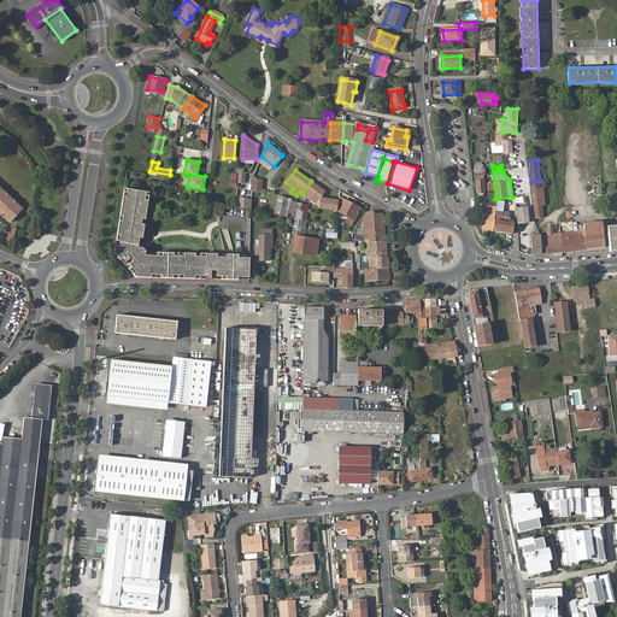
[(327,192),(311,181),(303,194),(321,206),(338,210),(339,200),(323,198),(327,192)]
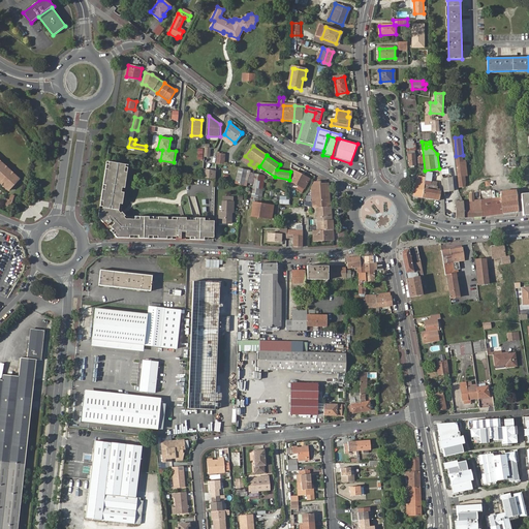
[(464,162),(463,155),(456,156),(460,187),(465,187),(466,184),(465,177),(468,176),(466,162),(464,162)]
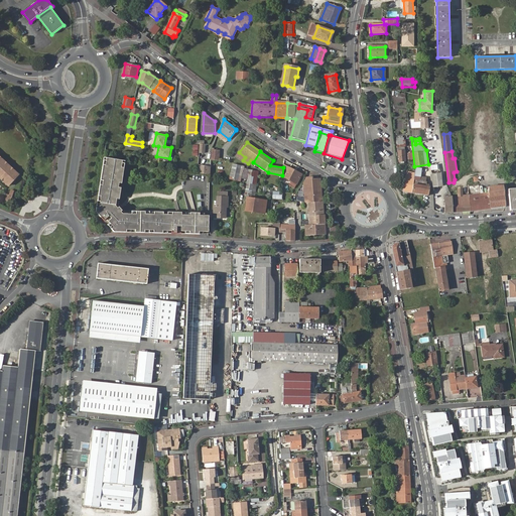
[(0,178),(7,185),(18,174),(0,157),(0,178)]
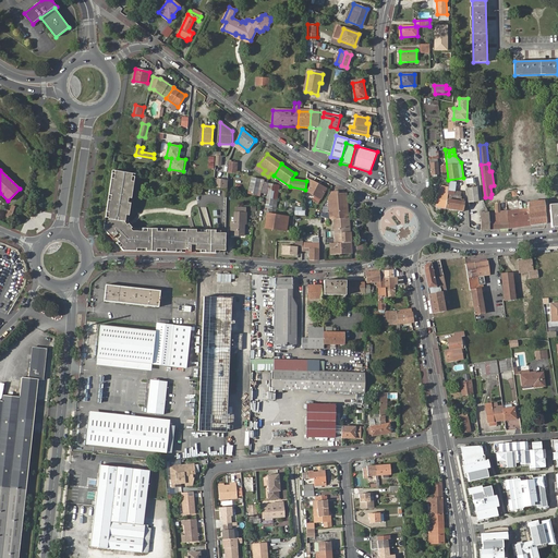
[(120,250),(203,252),(216,253),(217,251),(221,251),(225,251),(226,233),(221,233),(219,233),(219,230),(208,230),(192,229),(134,228),(131,223),(130,222),(135,174),(113,170),(105,233),(120,250)]
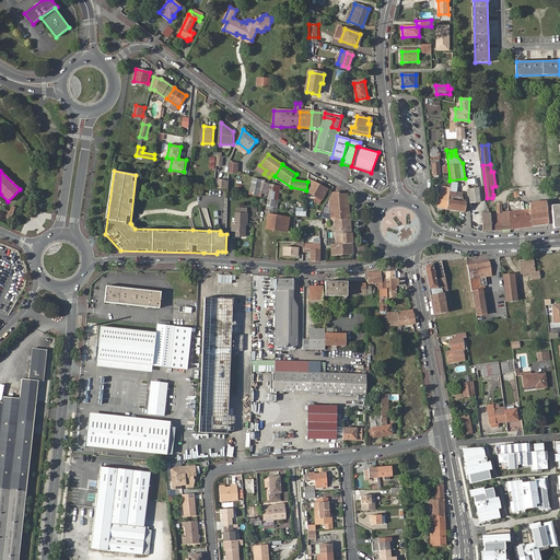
[(229,181),(229,182),(247,184),(247,181),(248,175),(229,173),(229,181)]
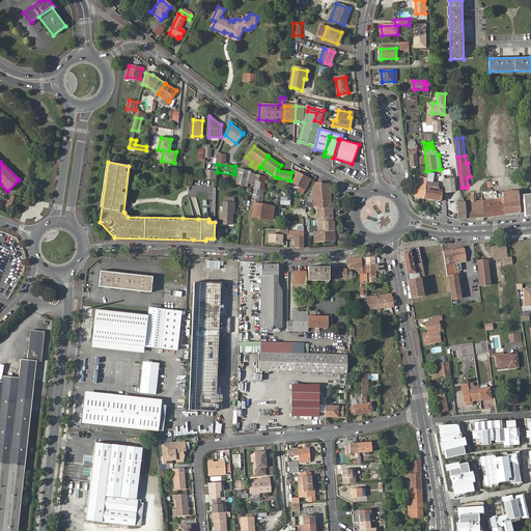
[(217,175),(217,171),(204,169),(203,177),(217,179),(217,175)]
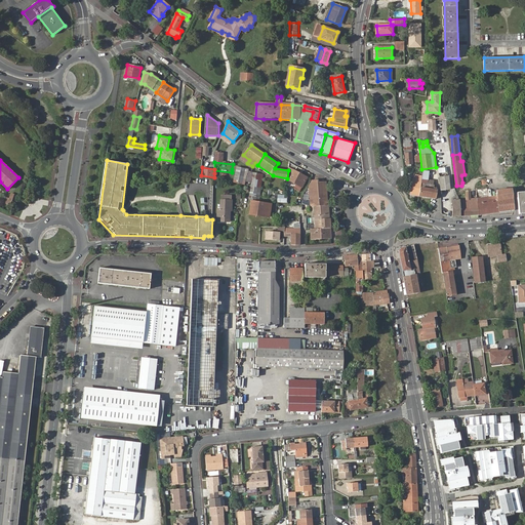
[(247,175),(249,170),(249,169),(237,167),(234,180),(245,184),(246,182),(247,175)]
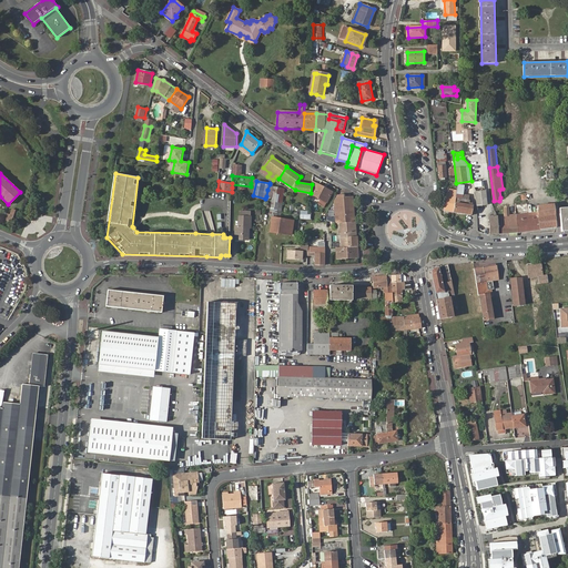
[(312,181),(312,184),(311,193),(310,194),(325,204),(331,194),(323,190),(324,189),(312,181)]
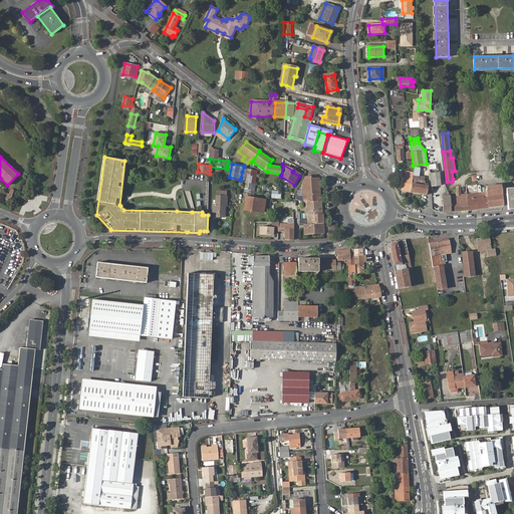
[(414,172),(414,173),(411,193),(426,196),(428,187),(427,186),(427,185),(424,184),(425,181),(419,180),(420,168),(413,167),(414,172)]
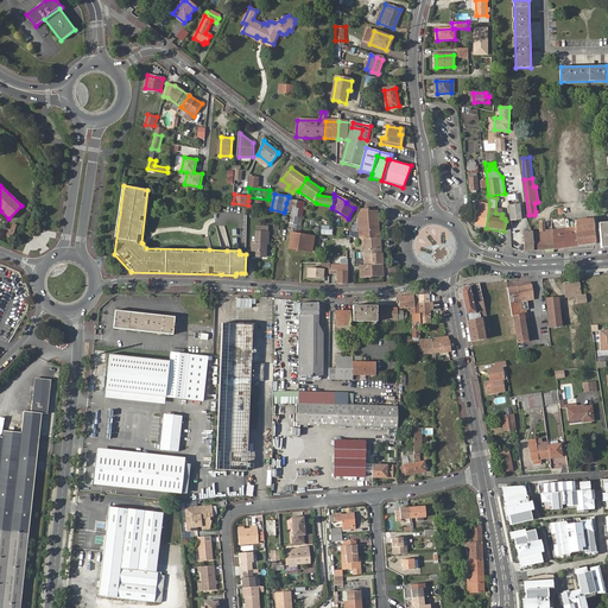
[(293,211),(292,219),(302,223),(305,203),(291,201),(285,210),(293,211)]
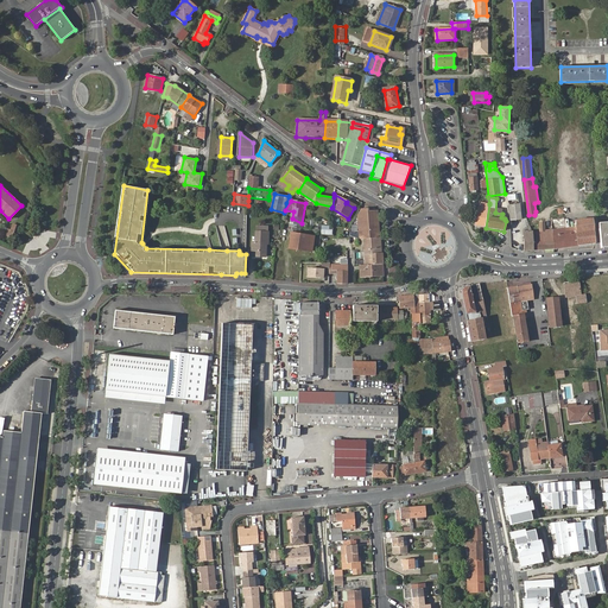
[(489,204),(488,204),(480,202),(476,226),(486,228),(489,204)]
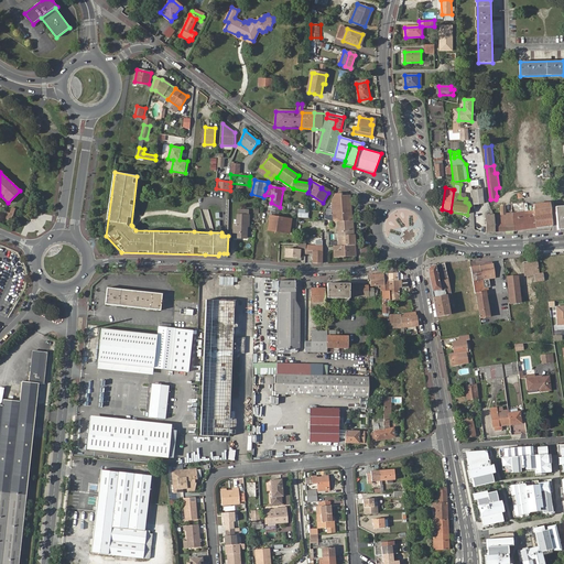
[(474,204),(484,204),(483,190),(473,191),(474,204)]
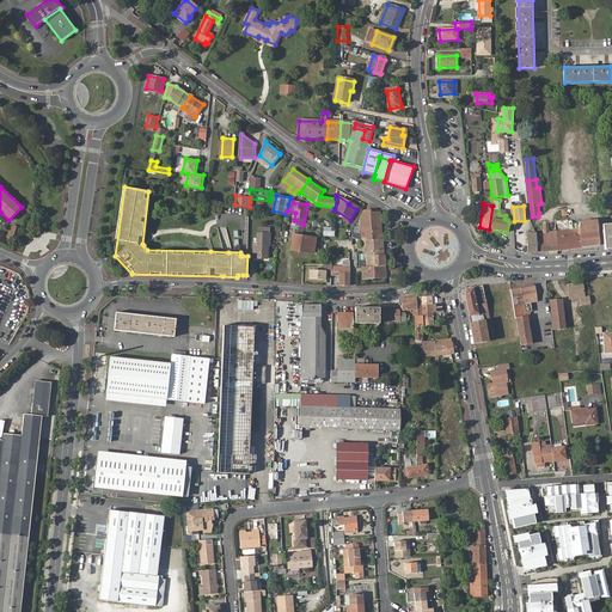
[(380,212),(372,213),(371,209),(366,210),(360,218),(362,240),(367,240),(383,238),(380,212)]
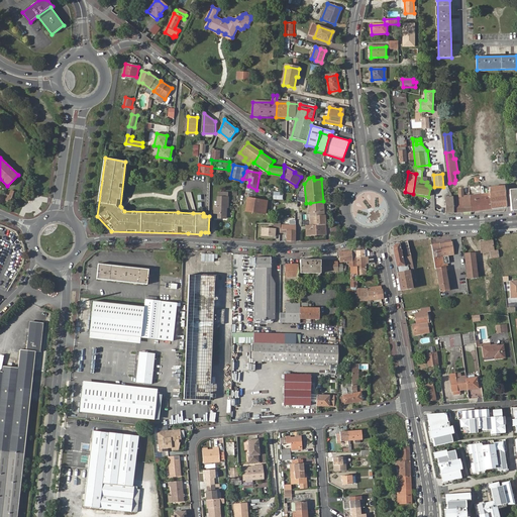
[(256,190),(248,186),(246,196),(255,198),(256,190)]
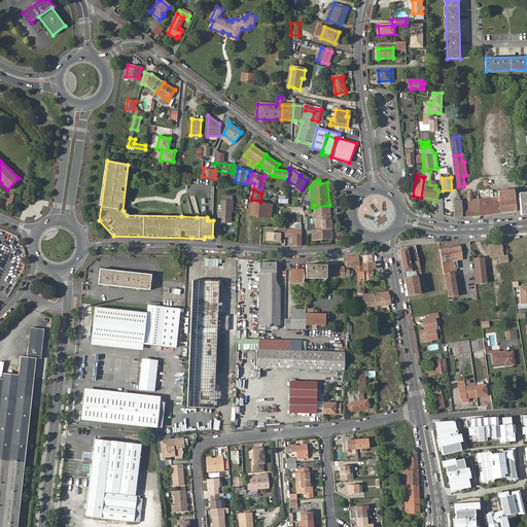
[(487,200),(480,201),(481,216),(516,211),(514,189),(499,190),(499,194),(498,194),(498,199),(498,202),(495,203),(495,200),(492,200),(493,203),(487,203),(487,200)]
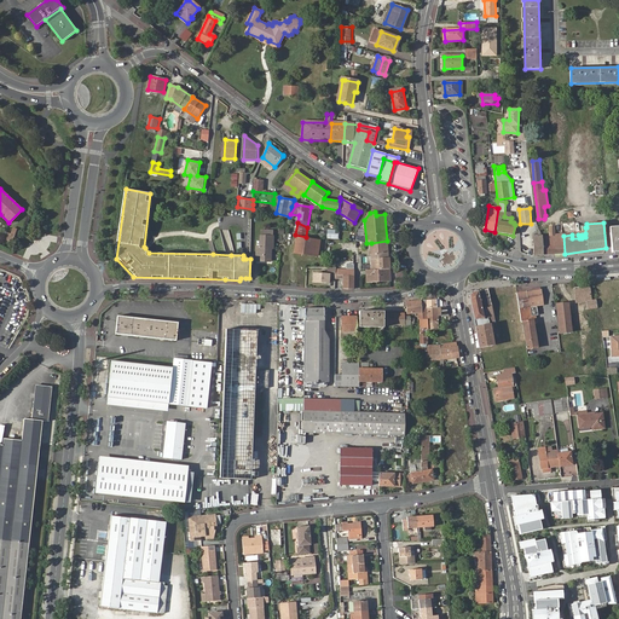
[(563,236),(562,236),(555,236),(554,227),(549,227),(550,237),(553,237),(555,254),(565,254),(563,236)]
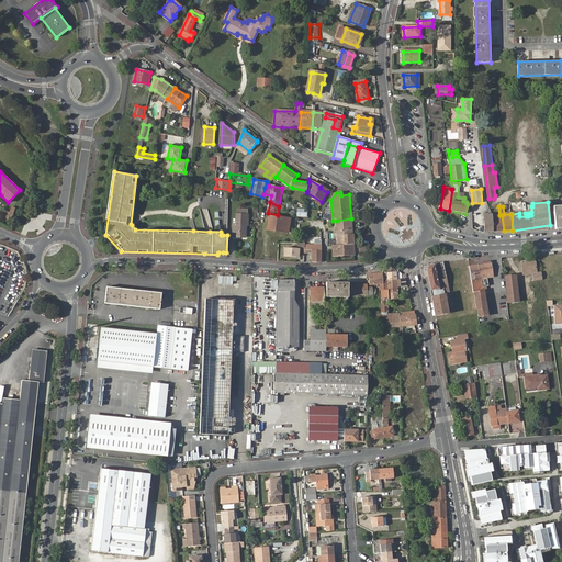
[(304,210),(296,210),(296,217),(306,218),(306,214),(303,213),(304,210)]
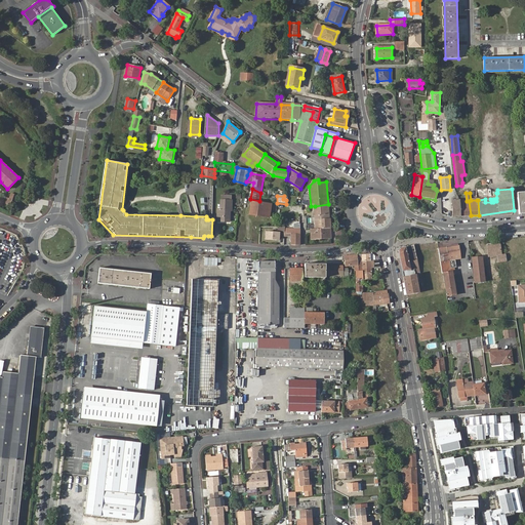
[(217,209),(216,220),(229,221),(230,209),(232,210),(232,200),(220,199),(220,209),(217,209)]
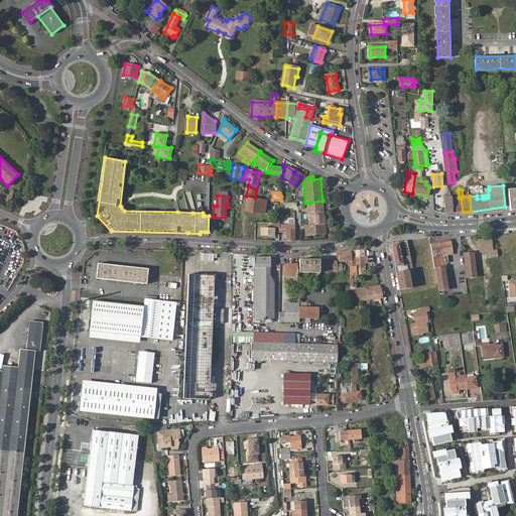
[(247,198),(245,210),(264,213),(265,201),(247,198)]
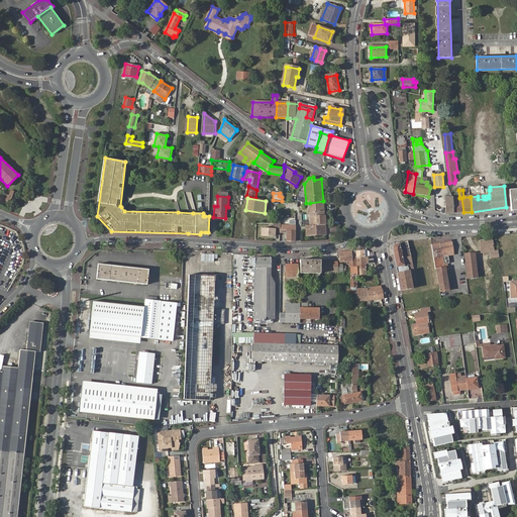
[(453,213),(452,198),(445,198),(446,213),(453,213)]
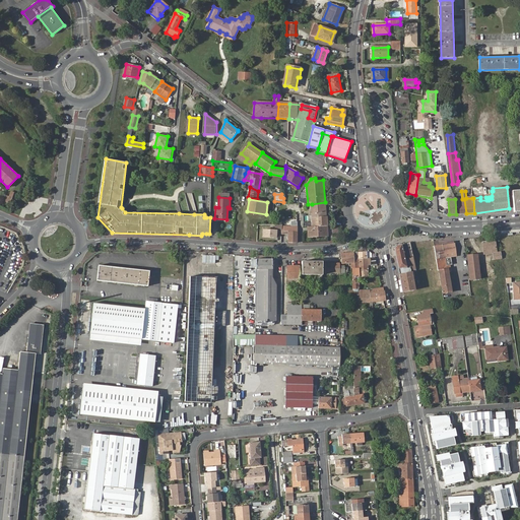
[(464,199),(462,199),(455,199),(456,214),(466,213),(464,199)]
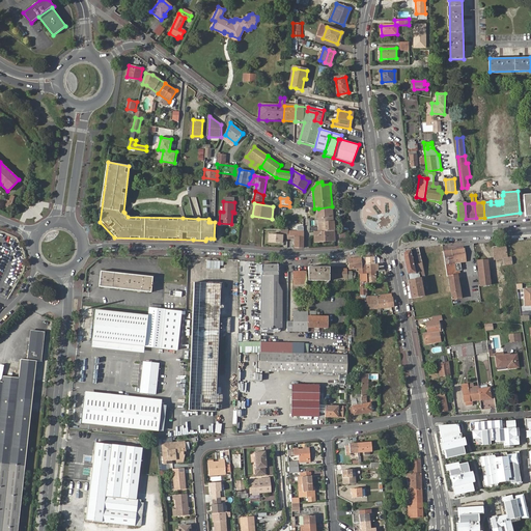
[(333,221),(332,206),(318,208),(318,220),(317,220),(317,222),(333,221)]
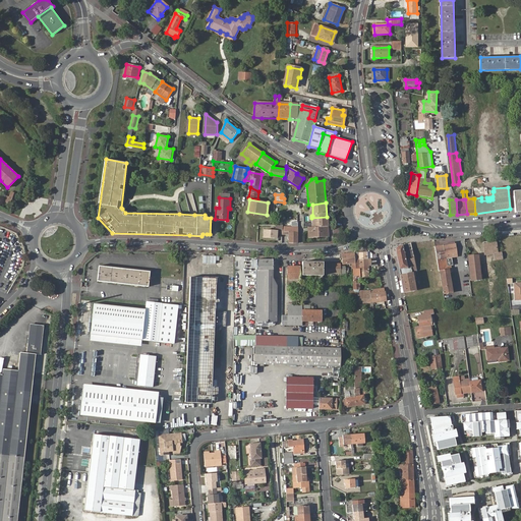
[(328,227),(327,217),(311,218),(311,220),(313,220),(313,228),(328,227)]
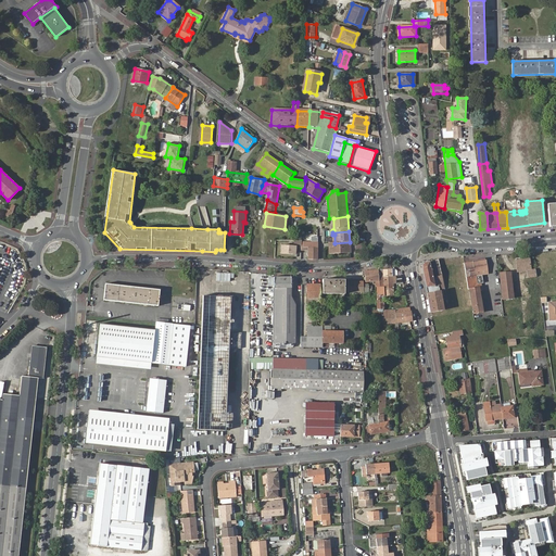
[(303,240),(294,240),(294,245),(281,245),(281,253),(294,254),(295,249),(302,249),(303,240)]
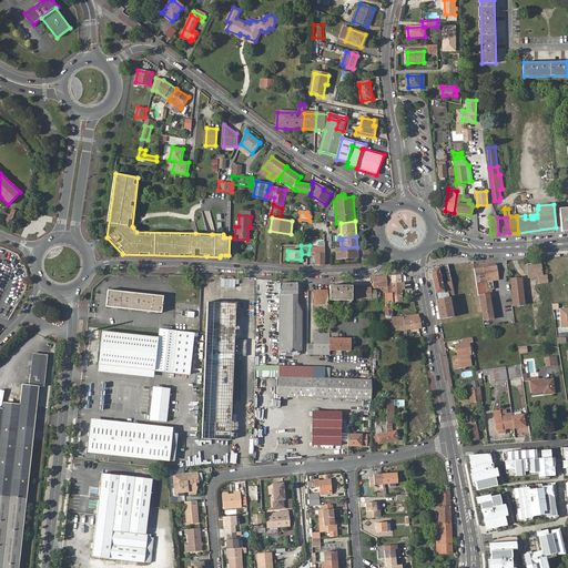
[(315,265),(324,265),(324,247),(318,247),(318,245),(310,245),(308,254),(308,256),(313,256),(315,256),(315,265)]
